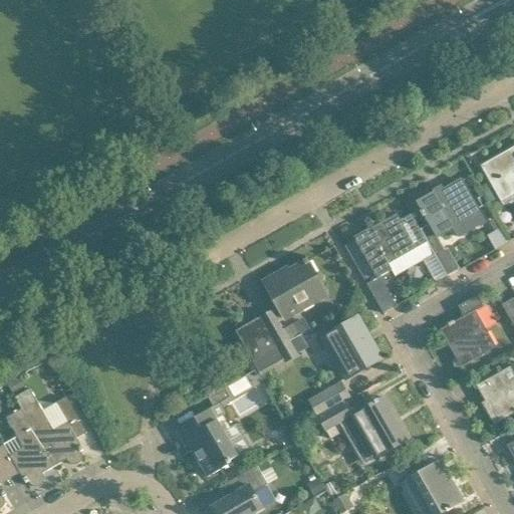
[(176,119),(181,130),(190,124),(185,114),(176,119)]
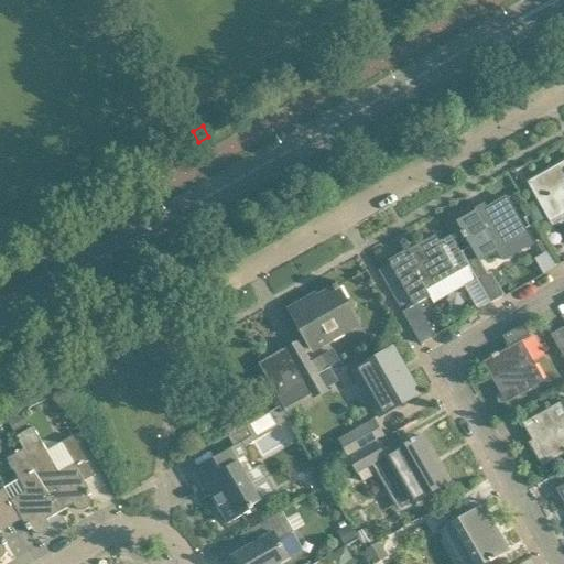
[(563,162),(529,183),(550,220),(563,213),(563,162)]
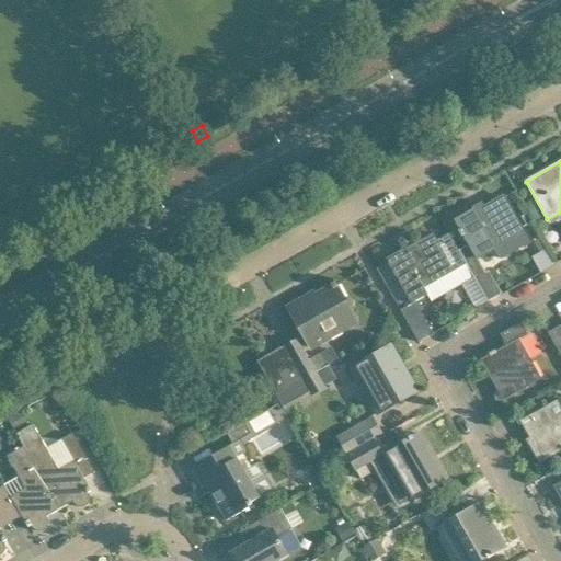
[(473,210),(456,221),(461,230),(458,231),(461,238),(465,236),(469,244),(459,251),(466,263),(466,264),(472,276),(488,302),(502,294),(489,271),(485,273),(483,268),(479,260),(495,251),(500,259),(529,242),(504,196),(485,207),(476,213),(473,210)]
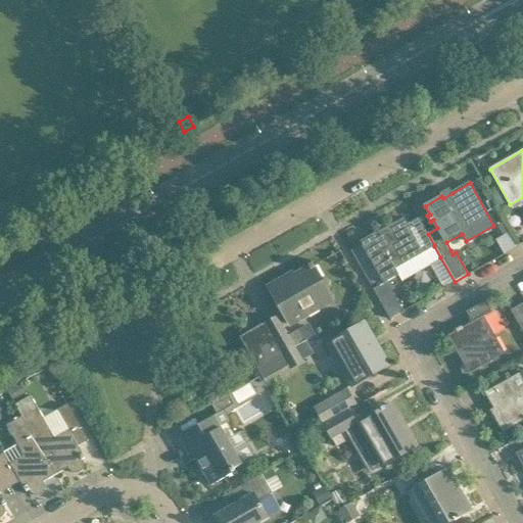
[(408,225),(403,219),(376,234),(375,233),(360,242),(384,284),(387,282),(399,275),(395,268),(422,252),(423,253),(424,253),(423,252),(434,246),(434,245),(428,234),(418,219),(408,225)]
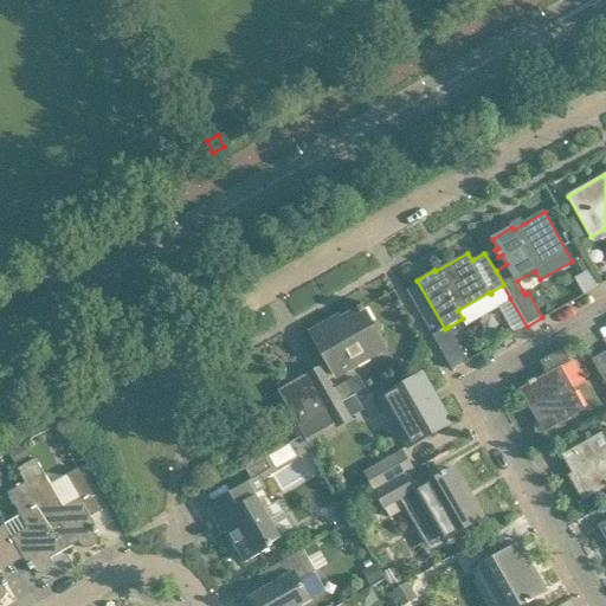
[(311,334),(335,376),(368,358),(366,353),(384,343),(362,304),(356,308),(359,311),(340,322),(342,326),(333,330),(329,323),(311,334)]
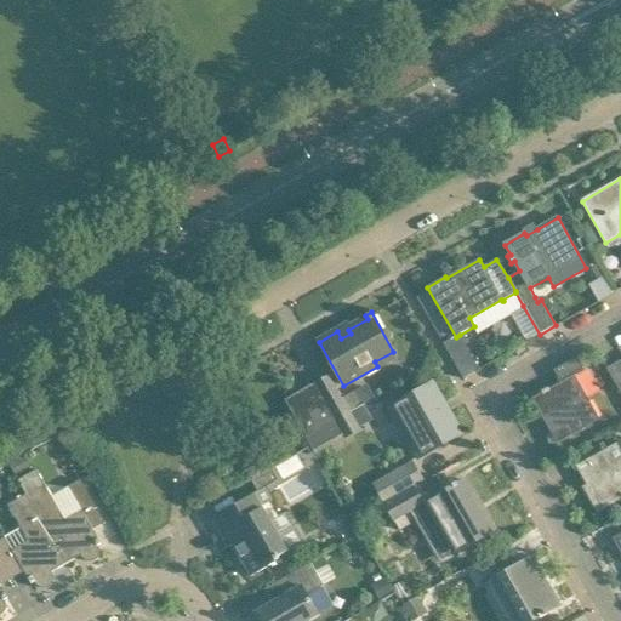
[(456,337),(443,345),(463,379),(479,370),(460,335),(456,337)]
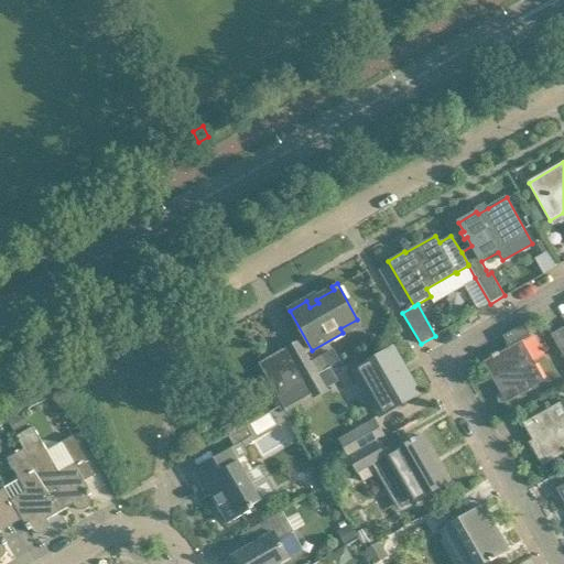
[(510,347),(499,354),(498,351),(491,356),(492,358),(484,362),(494,381),(498,379),(501,387),(498,389),(506,403),(544,381),(522,342),(531,337),(524,325),(503,336),(510,347)]
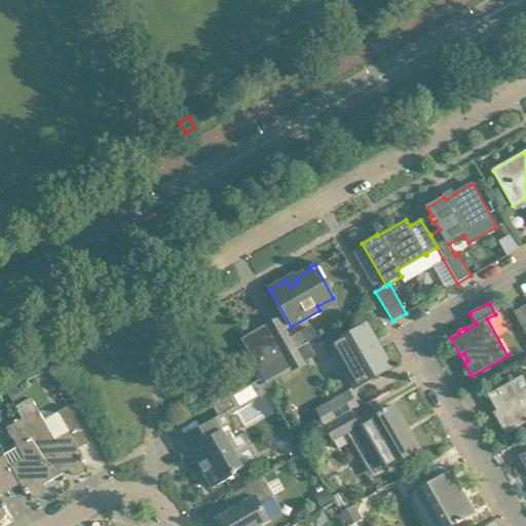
[(525,305),(515,312),(525,332),(525,305)]
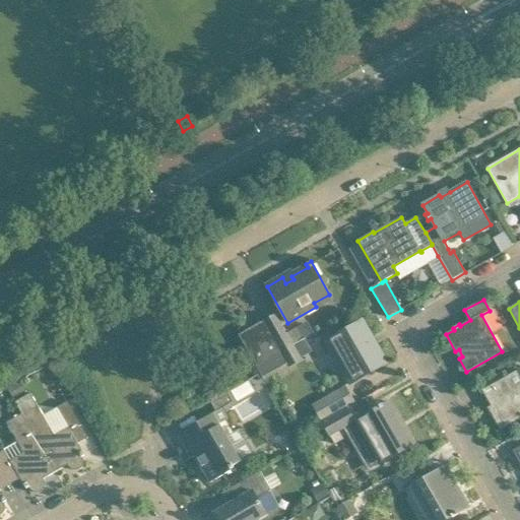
[(295,328),(286,333),(285,332),(275,314),(263,321),(263,322),(269,332),(281,353),(281,352),(294,346),(295,345),(302,341),(295,328)]
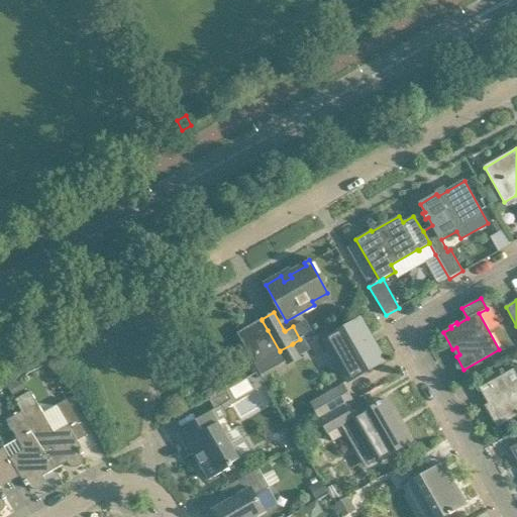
[(346,382),(352,378),(383,360),(359,321),(324,341),(347,381),(345,381),(346,382)]
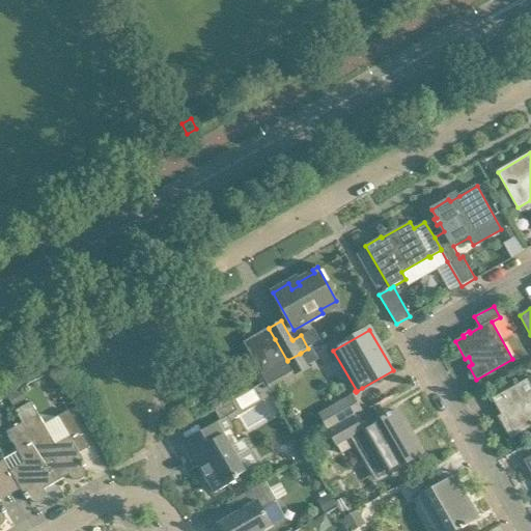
[(275,339),(250,353),(252,358),(261,374),(287,361),(275,339)]
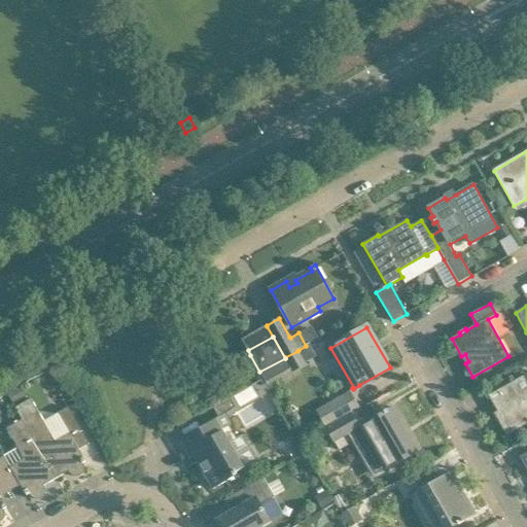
[(306,362),(299,350),(297,351),(285,357),(289,365),(293,372),(307,364),(306,362)]
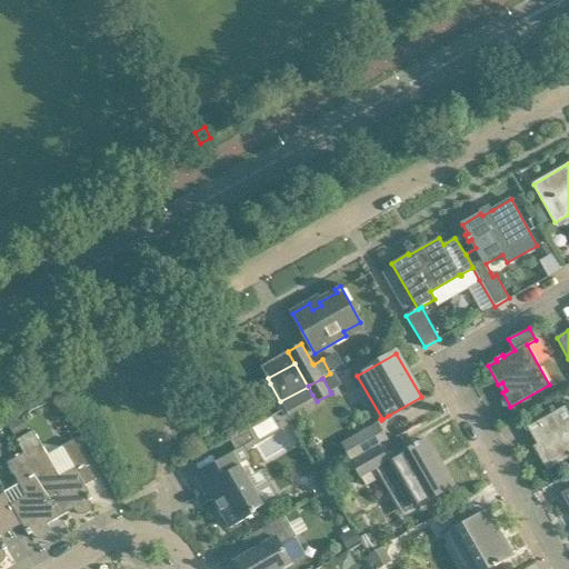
[(312,395),(308,386),(308,387),(280,401),(285,409),(289,416),(290,415),(287,410),(312,396),(312,395)]
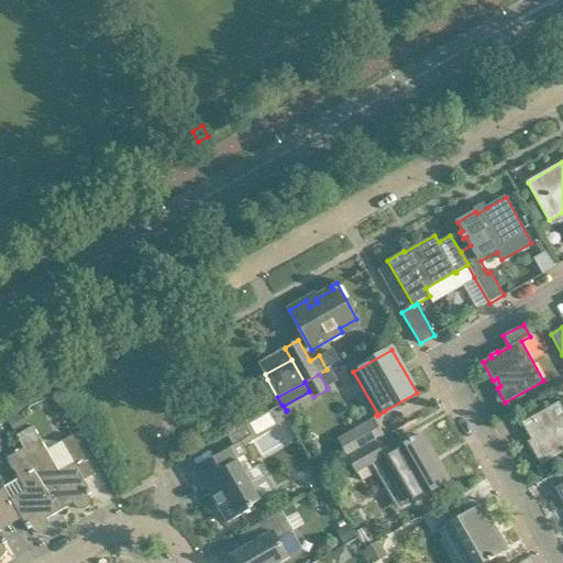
[(562,399),(559,403),(522,423),(527,431),(532,440),(536,446),(532,449),(542,465),(561,454),(562,453),(562,399)]
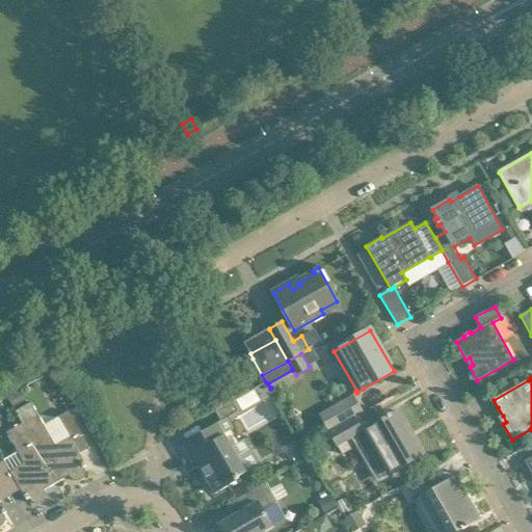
[(266,382),(257,388),(263,399),(272,393),(270,389),(266,382)]
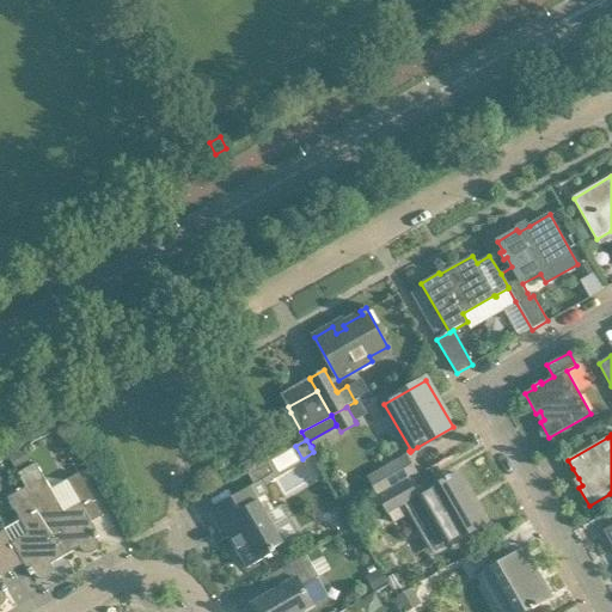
[(26,447),(8,457),(16,470),(34,460),(26,447)]
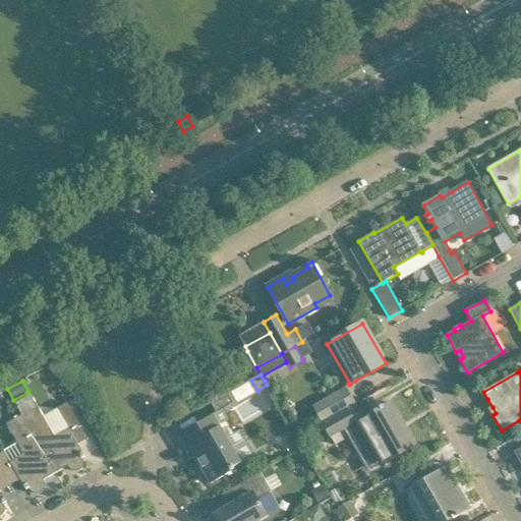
[(354,404),(345,389),(324,401),(312,406),(322,422),(347,408),(354,404)]
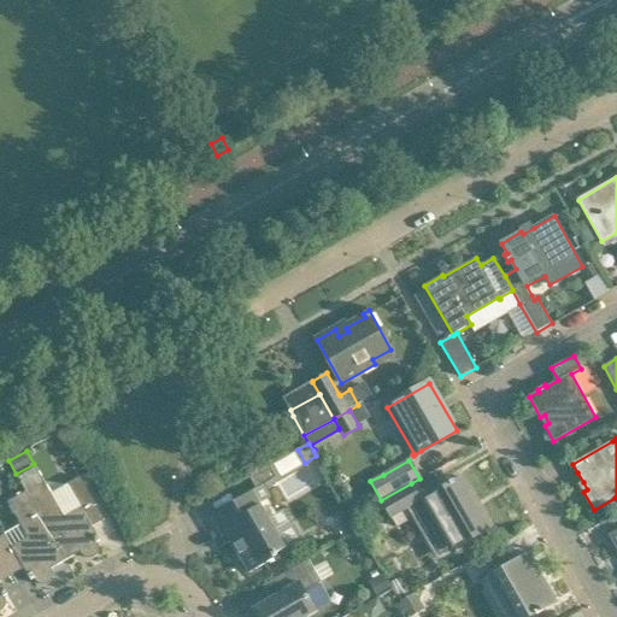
[(250,479),(256,489),(277,476),(271,465),(250,479)]
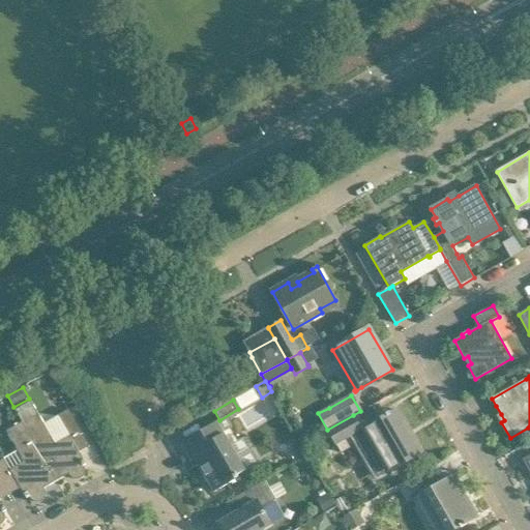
[(23,422),(57,481),(69,474),(72,478),(77,479),(82,478),(85,475),(86,470),(84,466),(86,464),(80,452),(90,446),(68,410),(58,416),(69,436),(56,444),(31,402),(16,410),(23,422)]
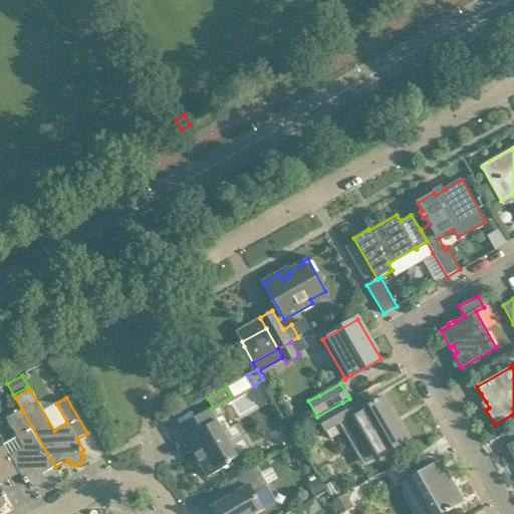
[(350,418),(343,422),(366,464),(374,459),(377,457),(378,457),(391,450),(409,440),(384,399),(374,404),(353,416),(350,418)]
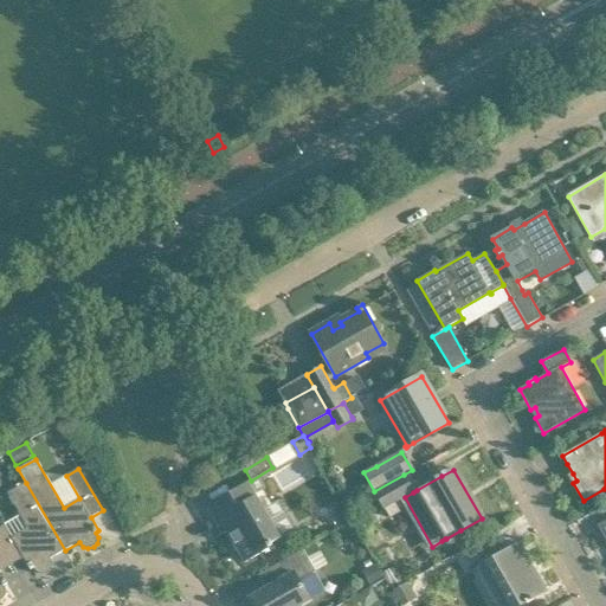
[(376,491),(374,492),(379,500),(384,508),(384,509),(386,508),(395,502),(400,500),(405,497),(413,492),(404,476),(376,491)]
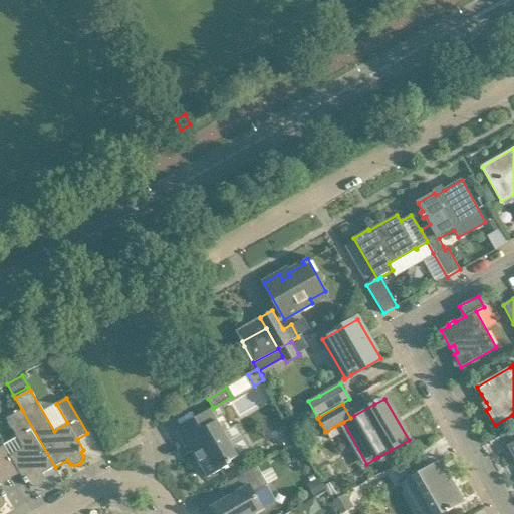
[(208,477),(239,460),(210,409),(176,429),(177,431),(180,429),(192,449),(188,451),(189,453),(193,451),(208,477)]
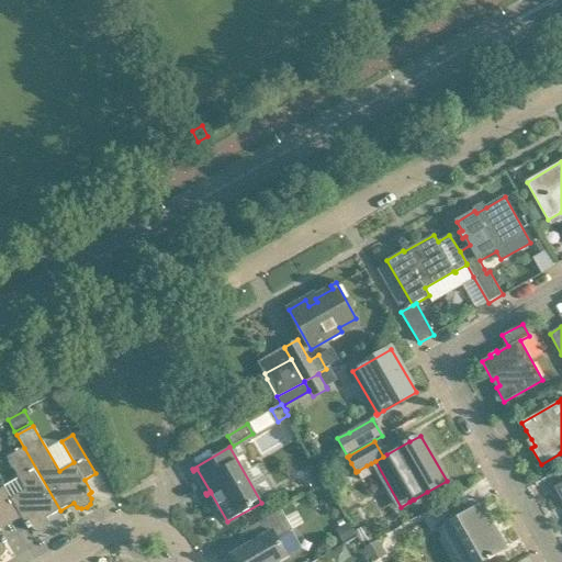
[(4,486),(0,489),(0,504),(11,525),(22,518),(29,529),(32,527),(34,531),(40,532),(44,531),(47,528),(48,523),(46,518),(60,510),(24,448),(7,458),(18,476),(26,490),(11,498),(4,486)]
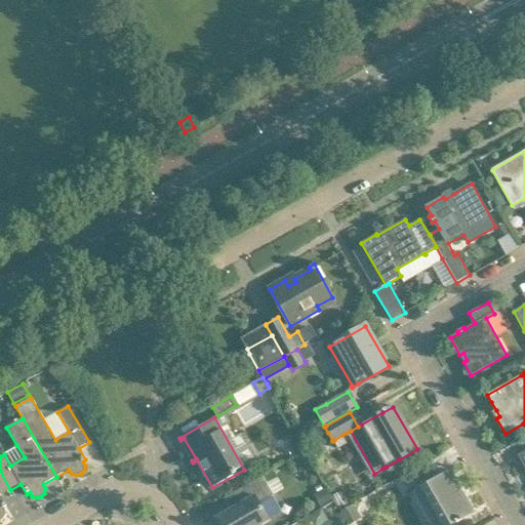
[(1,495),(10,490),(0,471),(0,520),(1,520),(5,517),(5,512),(3,508),(6,506),(1,495)]
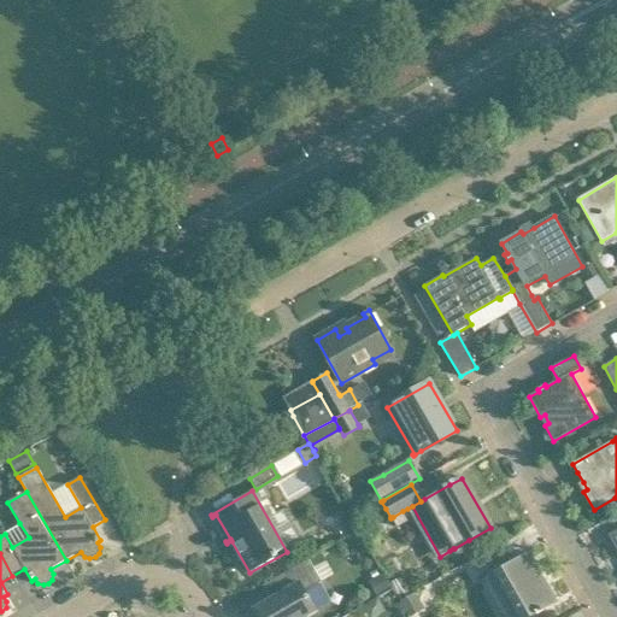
[(492,575),(488,577),(510,616),(528,616),(535,612),(536,615),(544,611),(542,609),(554,601),(528,554),(515,562),(492,575)]
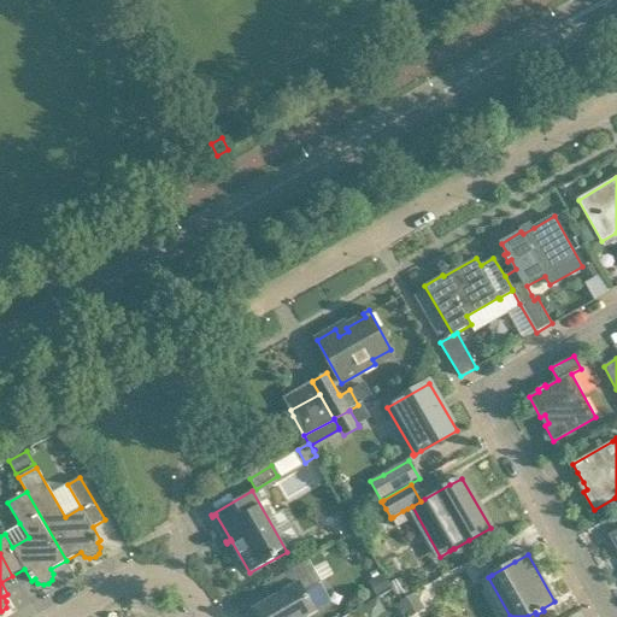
[(309,560),(295,568),(275,580),(282,593),(253,609),(257,616),(305,616),(316,611),(312,605),(321,600),(323,593),(318,585),(322,582),(309,560)]
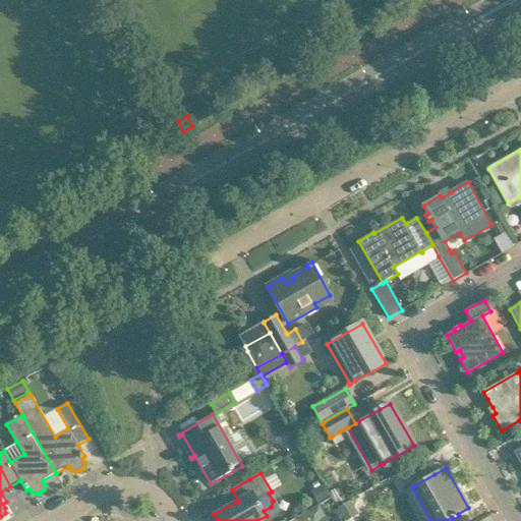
[(324,485),(309,494),(316,506),(331,498),(324,485)]
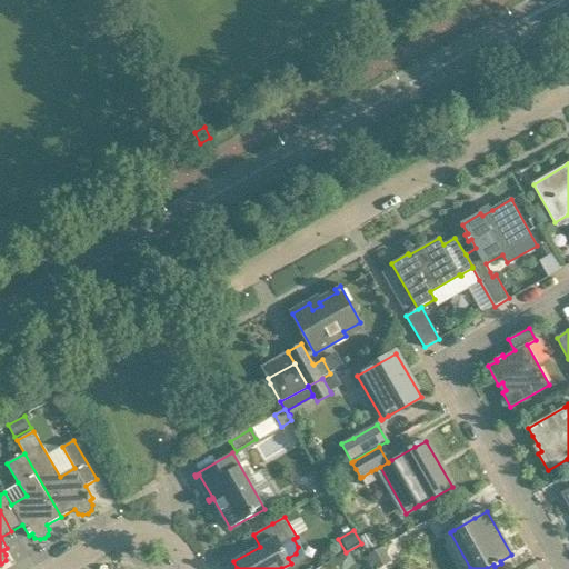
[(382,547),(379,549),(369,555),(377,568),(378,568),(391,561),(382,547)]
